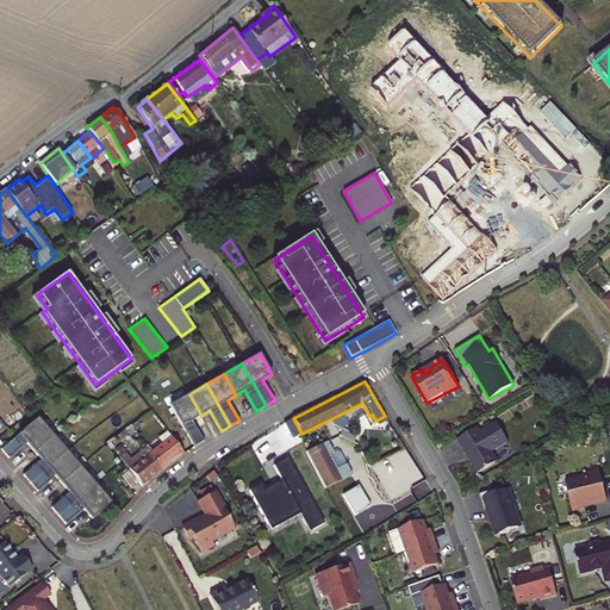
[(201,416),(190,394),(170,405),(194,447),(205,441),(193,421),(201,416)]
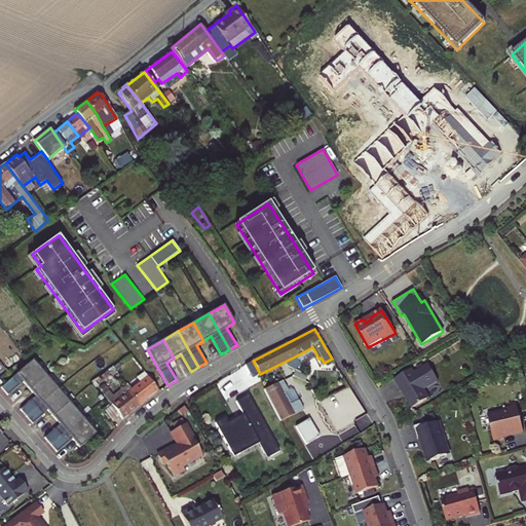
[(312,347),(293,358),(295,362),(314,350),(312,347)]
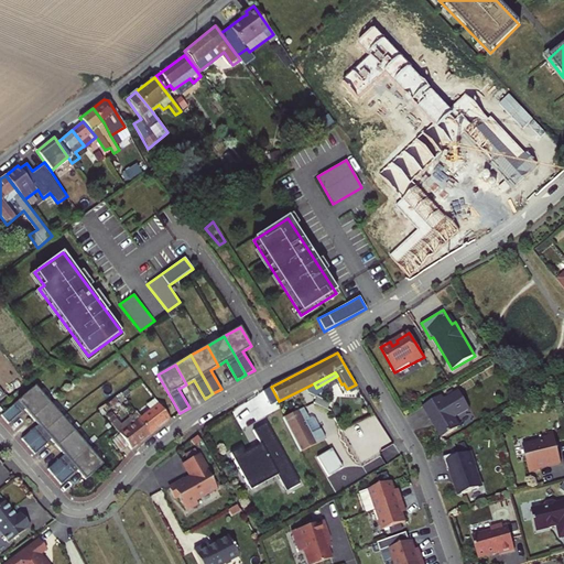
[(7,396),(22,383),(19,378),(2,391),(7,396)]
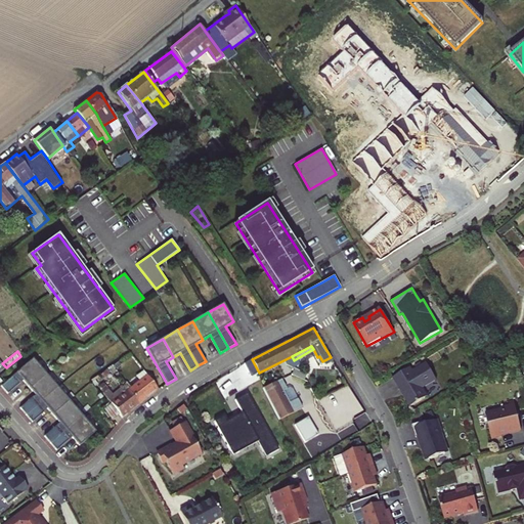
[(32,358),(0,385),(0,386),(7,394),(23,381),(30,388),(46,375),(32,358)]
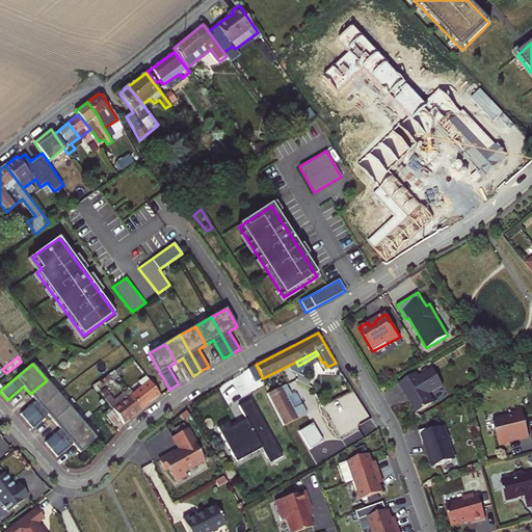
[(409,401),(417,413),(433,403),(428,395),(443,386),(433,369),(419,378),(416,374),(399,383),(406,396),(408,395),(411,400),(409,401)]
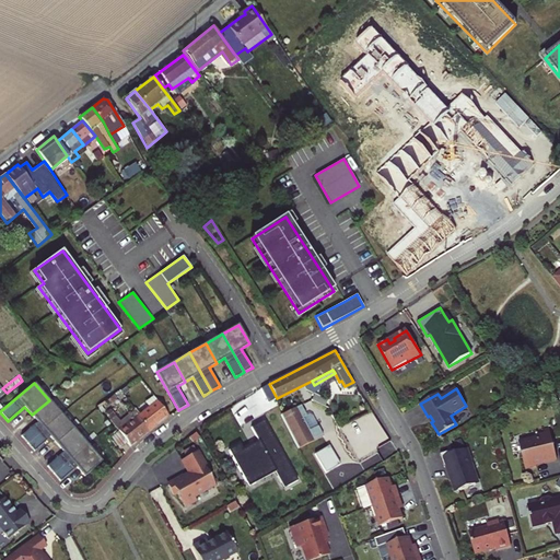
[(135,410),(150,431),(168,416),(153,396),(135,410)]
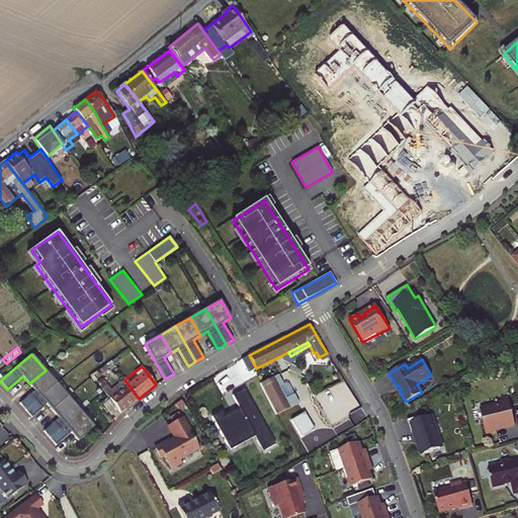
[(35,391),(20,404),(26,410),(57,383),(46,370),(29,383),(35,391)]
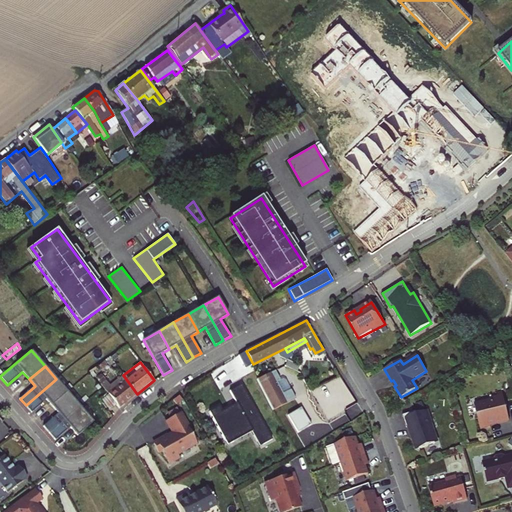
[(258,379),(272,409),(294,399),(290,390),(283,394),(277,383),(281,381),(276,371),(265,375),(258,379)]
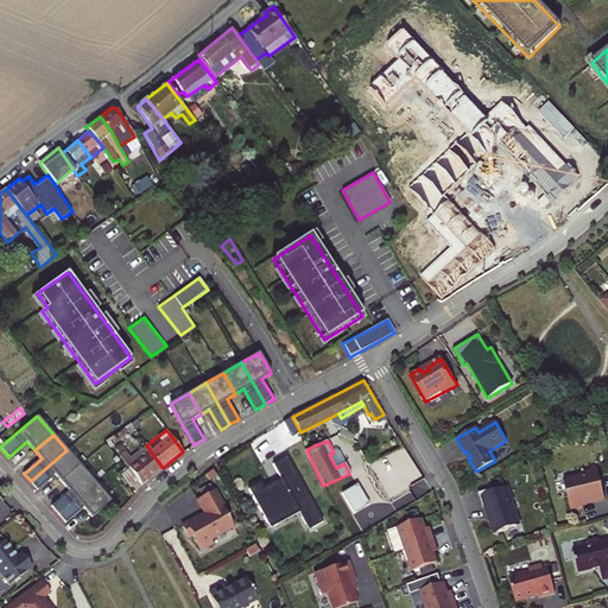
[(120,456),(130,467),(141,483),(163,468),(146,445),(132,457),(126,450),(120,456)]
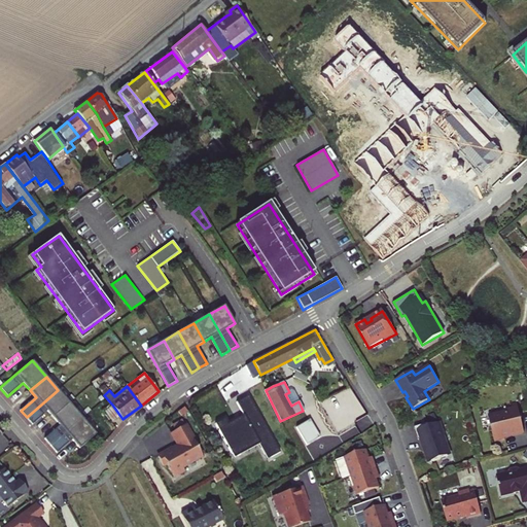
[(58,390),(27,417),(33,425),(45,413),(48,412),(53,417),(69,403),(58,390)]
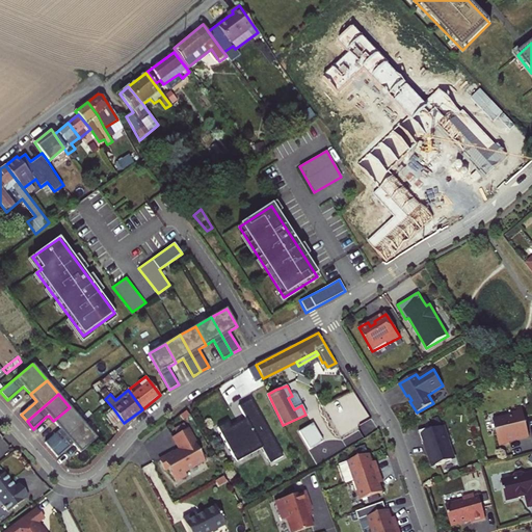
[(227,423),(217,429),(236,462),(245,457),(242,451),(258,442),(270,463),(282,456),(249,400),(238,406),(246,422),(239,426),(238,424),(230,428),(227,423)]
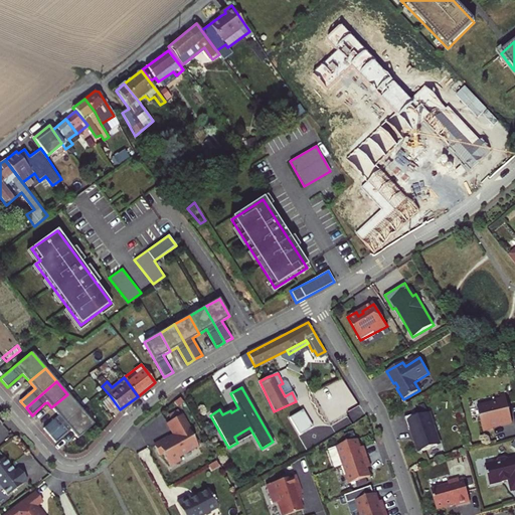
[(49,434),(50,436),(65,422),(80,409),(67,394),(51,407),(59,415),(44,428),(49,434)]
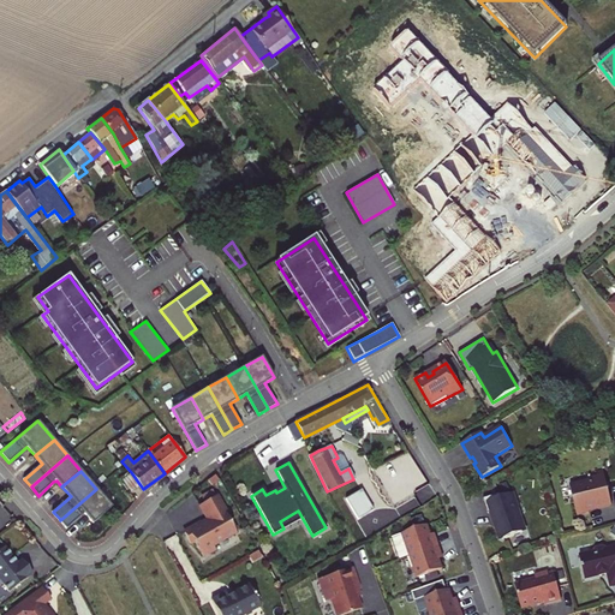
[(139,487),(130,473),(123,481),(131,493),(139,487)]
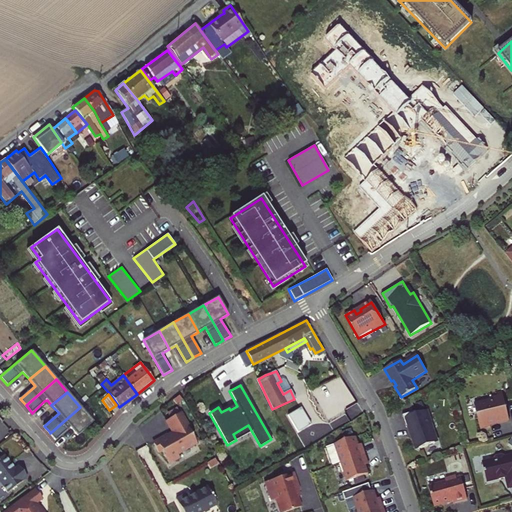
[(475,405),(481,430),(491,427),(490,425),(490,422),(496,421),(496,423),(509,420),(503,395),(490,398),(491,401),(475,405)]
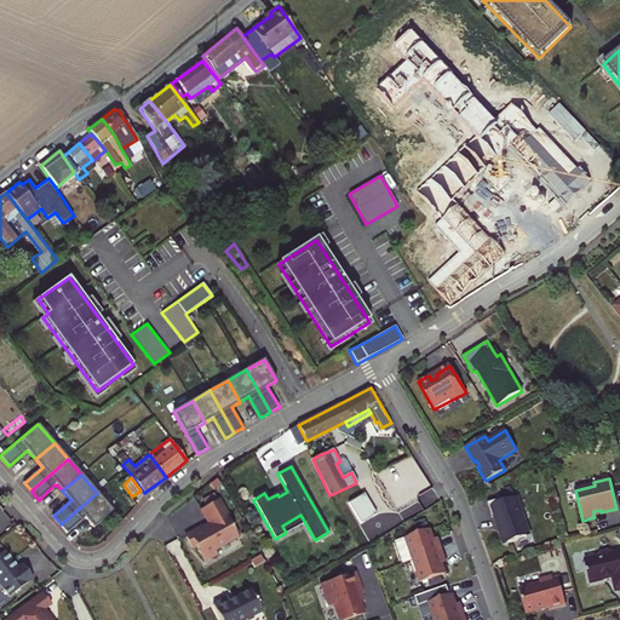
[(201,510),(219,499),(214,492),(196,501),(201,510)]
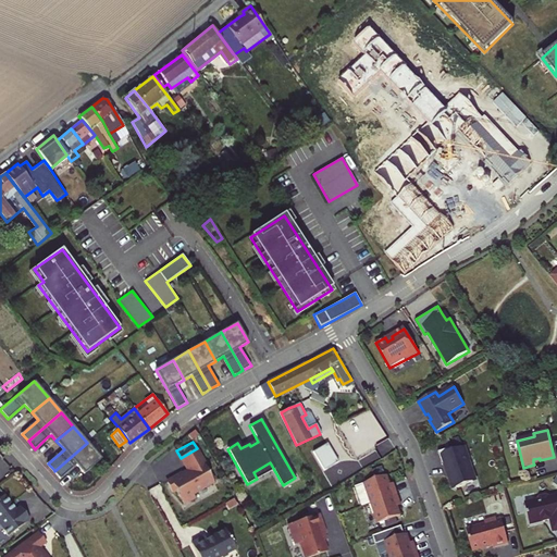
[(54,471),(61,478),(77,463),(86,473),(102,459),(87,443),(71,457),(54,471)]
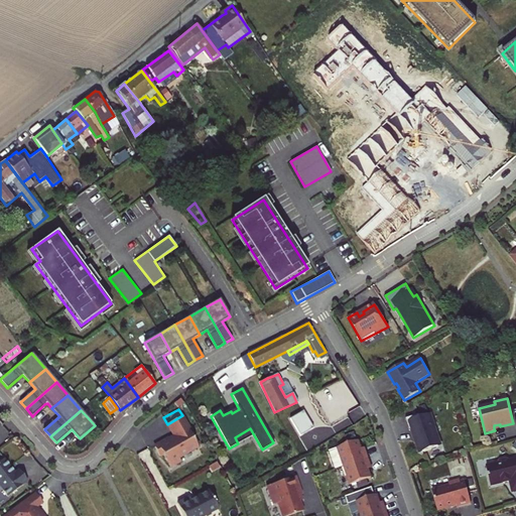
[(418,414),(405,418),(409,430),(411,430),(419,450),(422,453),(438,446),(439,443),(434,428),(435,425),(431,413),(419,417),(418,414)]
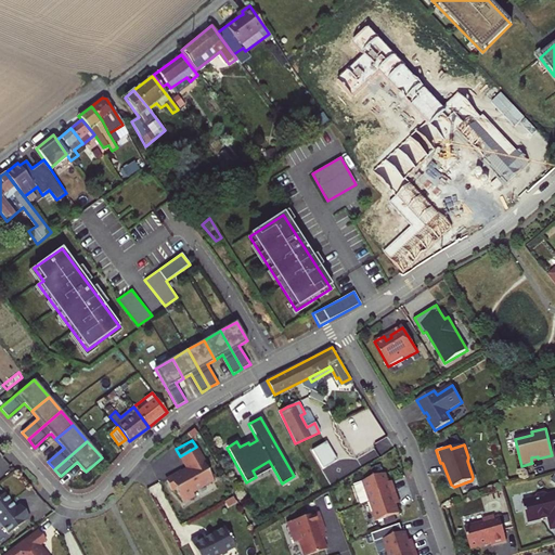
[(176,489),(183,503),(194,497),(192,493),(213,481),(214,479),(202,462),(204,461),(196,447),(180,456),(188,469),(166,481),(171,491),(176,489)]
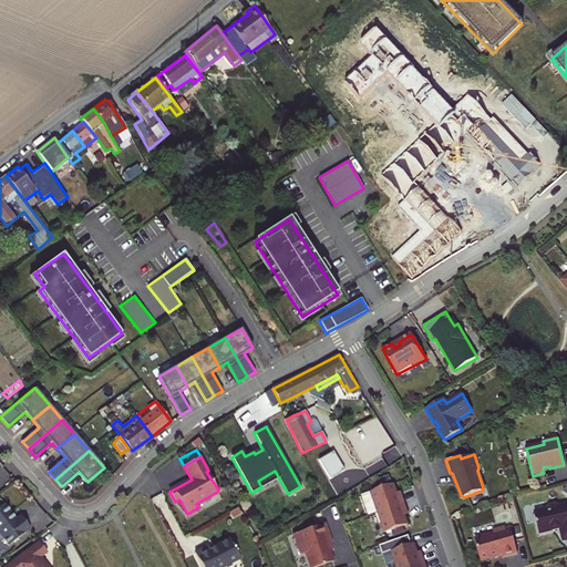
[(378,513),(404,504),(402,495),(398,497),(398,494),(394,484),(370,493),(378,513)]
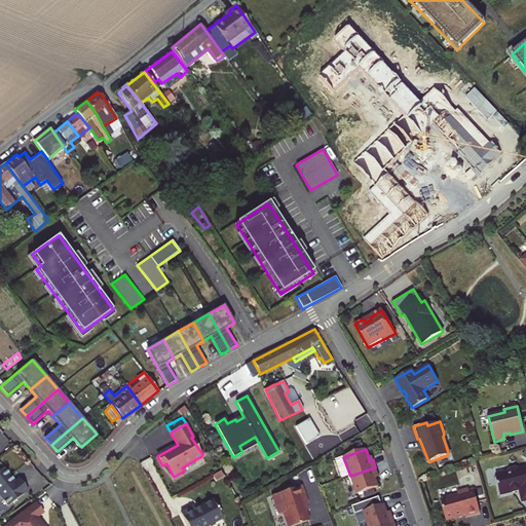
[(0,497),(2,499),(8,506),(29,491),(20,479),(15,482),(5,467),(0,471),(0,497)]
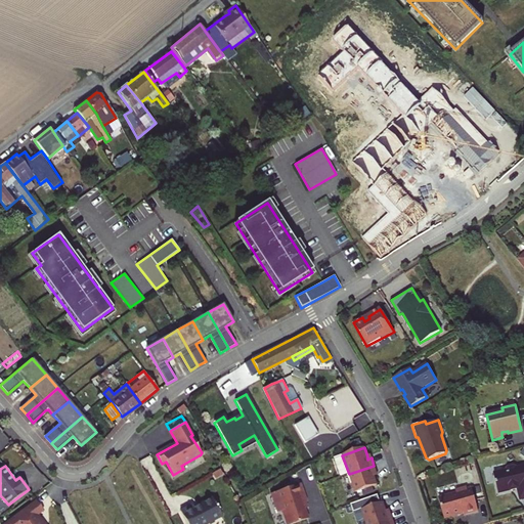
[(377,473),(374,466),(349,474),(355,493),(377,485),(374,477),(373,474),(377,473)]
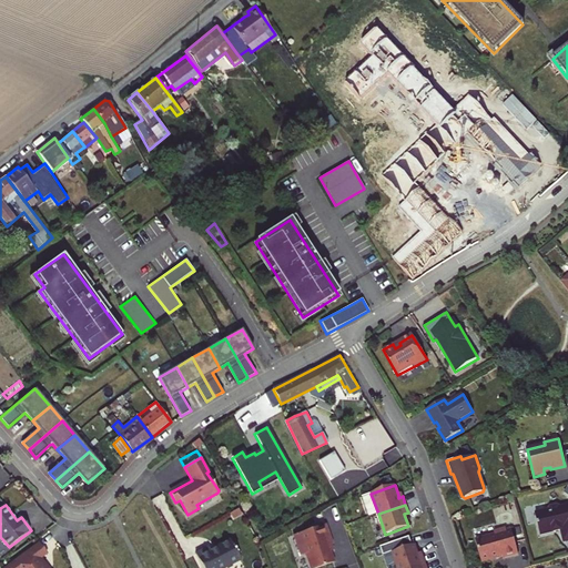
[(535,514),(540,535),(554,531),(561,530),(565,541),(567,540),(567,505),(550,507),(548,510),(535,514)]
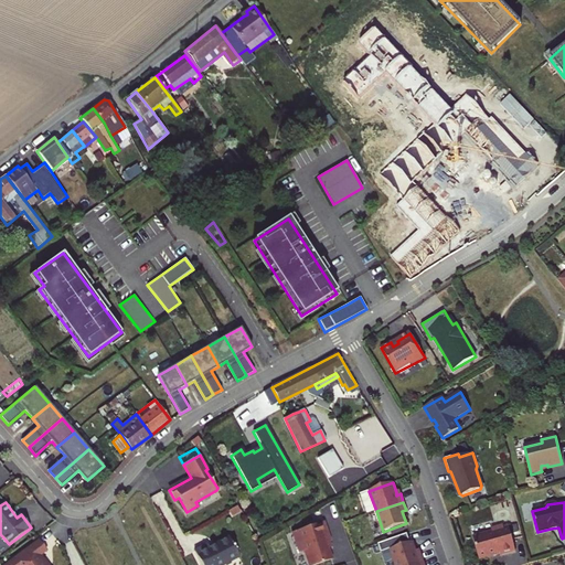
[(331,541),(323,521),(292,532),(299,553),(305,551),(309,564),(316,564),(332,560),(326,543),(331,541)]
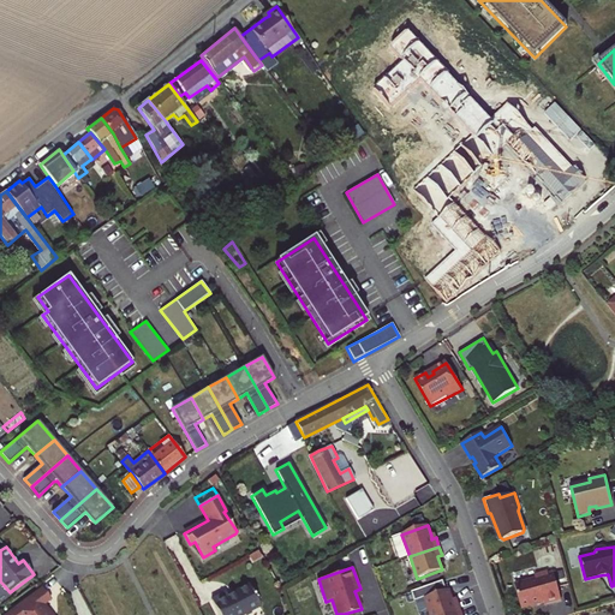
[(544,605),(561,601),(554,574),(538,575),(536,579),(518,584),(515,589),(521,609),(531,607),(533,603),(538,605),(544,605)]
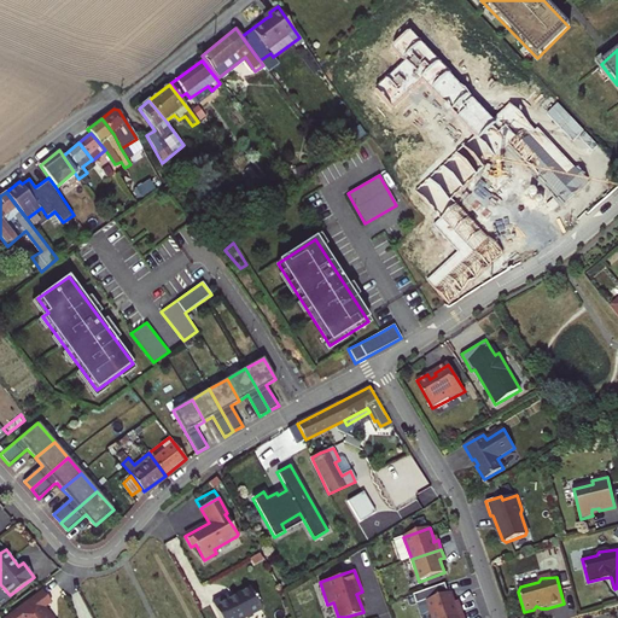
[(213,604),(220,617),(244,617),(262,608),(250,588),(228,599),(227,595),(213,604)]
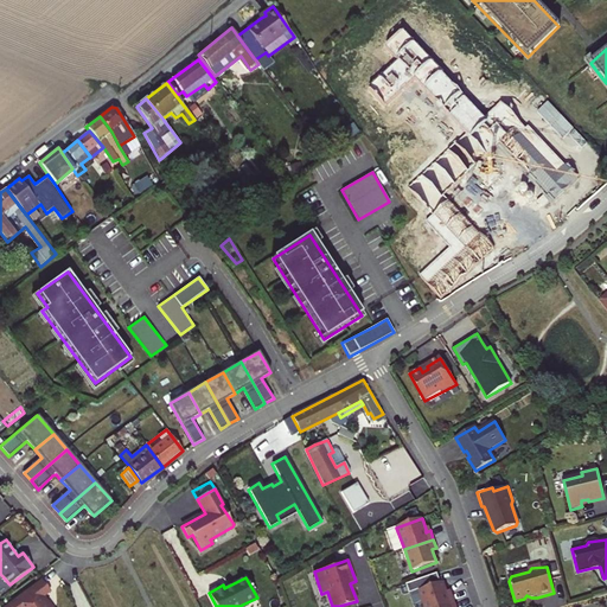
[(42,580),(5,606),(50,606),(43,598),(50,592),(42,580)]
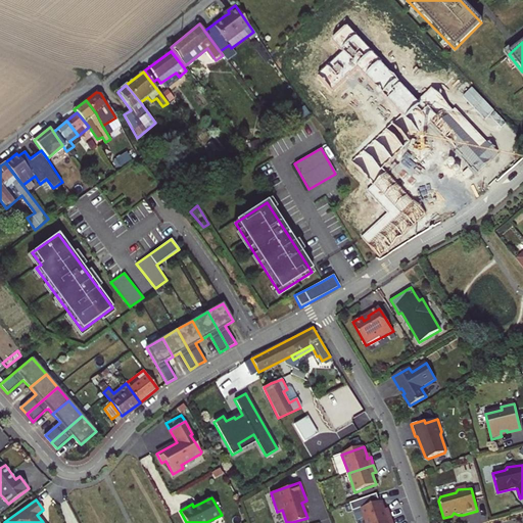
[(385,510),(382,502),(361,509),(365,522),(379,522),(392,519),(389,512),(386,513),(385,510)]
